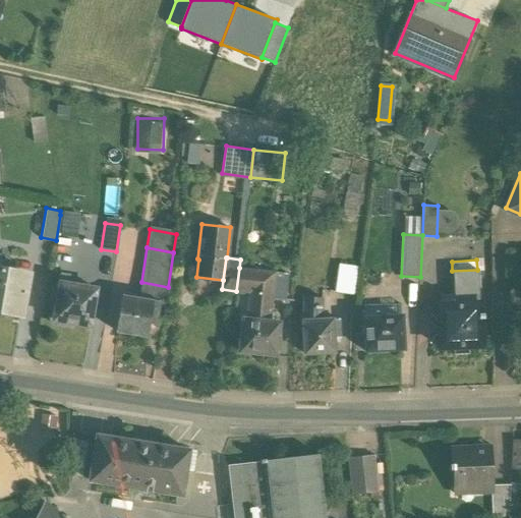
[(357,267),(339,265),(336,290),(353,293),(357,267)]
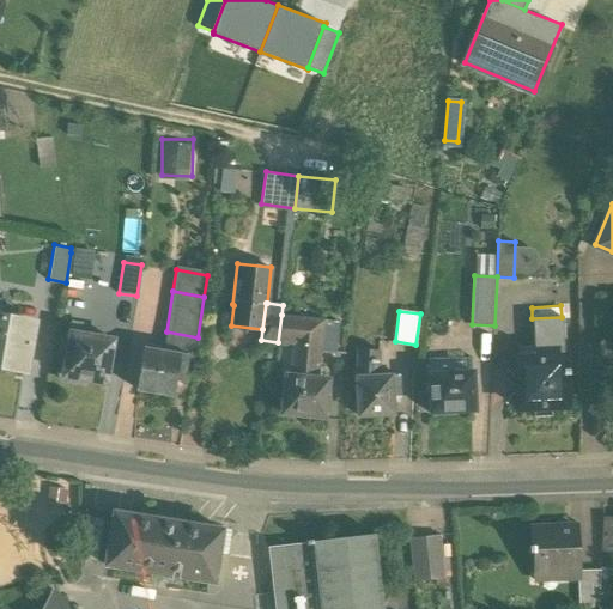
[(1,316),(0,315),(0,369),(2,369),(4,365),(23,369),(31,322),(18,318),(18,315),(4,312),(1,312),(1,316)]
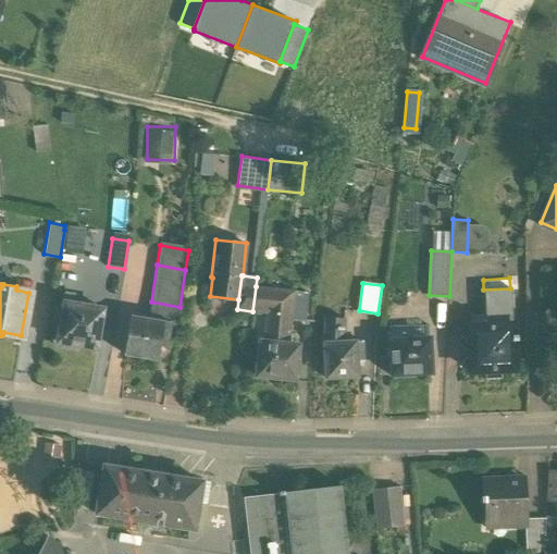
[(294,291),(256,286),(252,311),(267,312),(264,341),(288,343),(291,319),(294,291)]
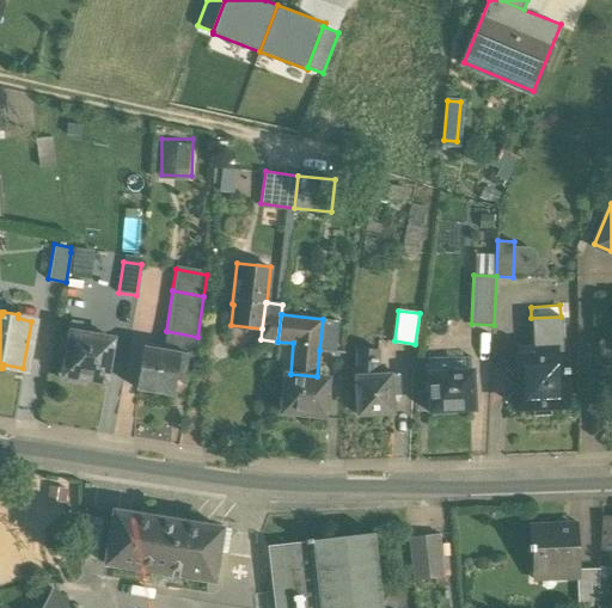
[(561,317),(531,318),(533,356),(563,355),(561,317)]
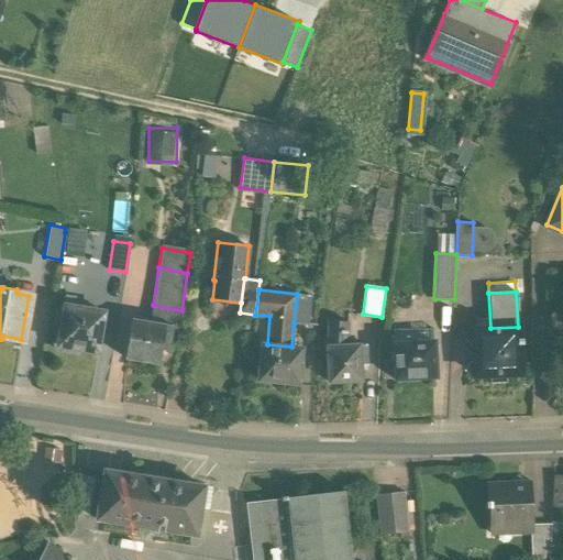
[(105,310),(75,306),(76,295),(67,294),(61,335),(58,336),(56,338),(55,340),(55,343),(56,346),(58,348),(79,351),(79,347),(98,350),(105,310)]
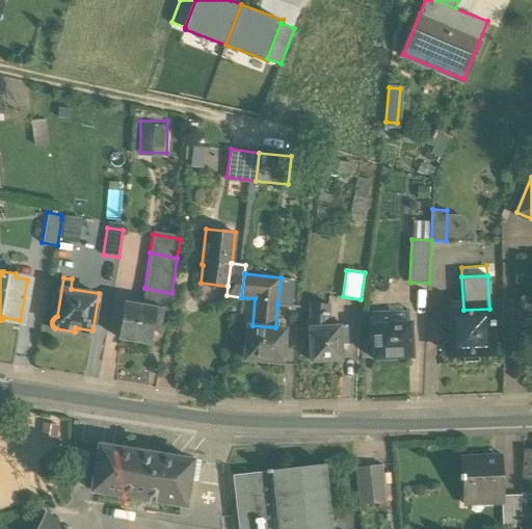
[(294,279),(281,278),(277,305),(291,306),(294,279)]
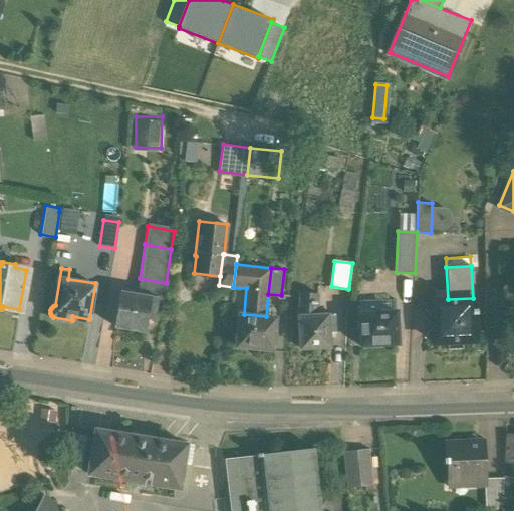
[(166,283),(140,278),(138,294),(157,297),(157,298),(163,299),(166,283)]
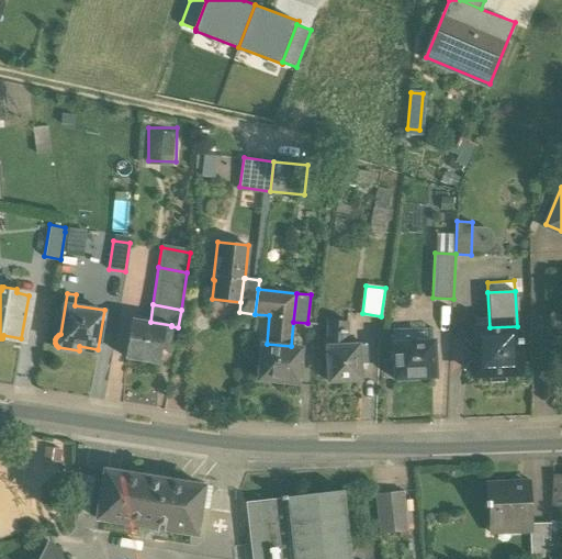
[(150,322),(131,319),(124,355),(159,360),(161,346),(168,347),(171,326),(171,325),(150,322)]
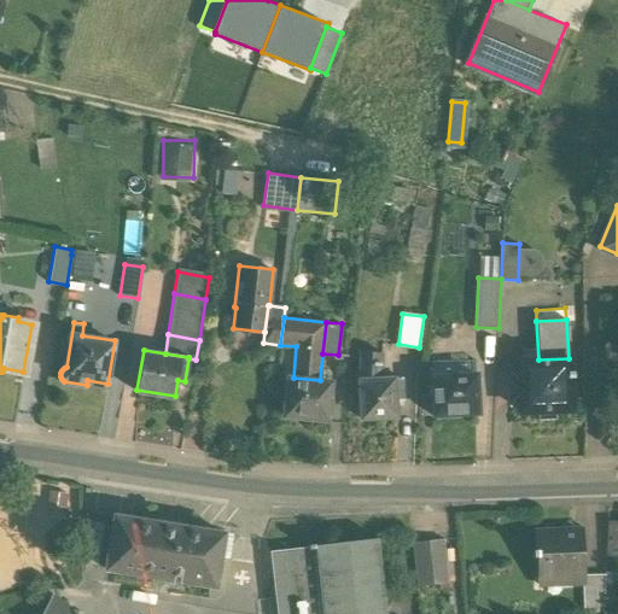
[(380,351),(359,351),(360,378),(382,376),(380,351)]
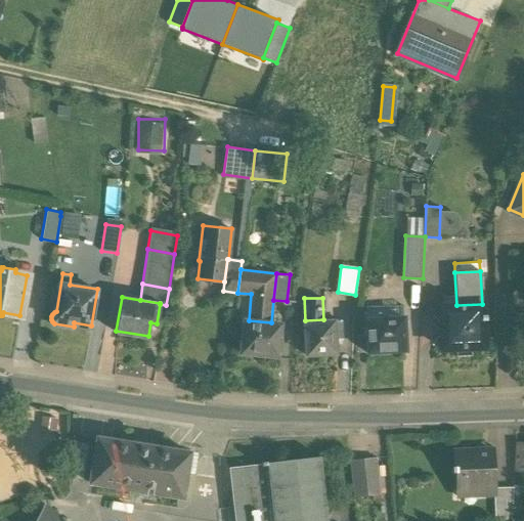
[(456,305),(440,306),(442,347),(484,345),(482,304),(456,305)]
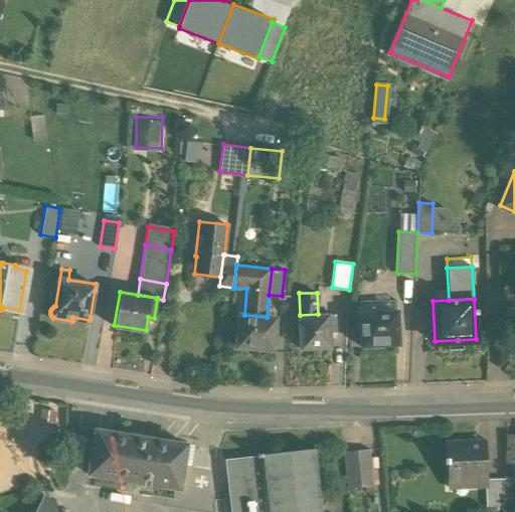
[(372,305),(368,312),(359,312),(361,344),(397,343),(396,310),(376,311),(372,305)]
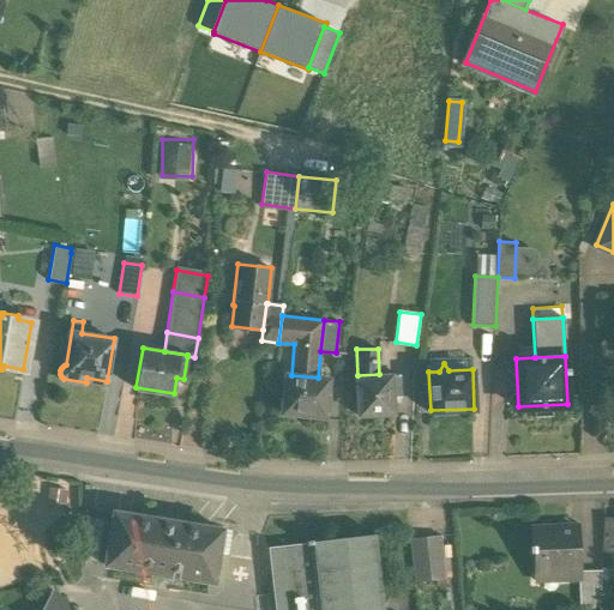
[(379,374),(357,375),(359,414),(393,412),(392,397),(399,397),(398,373),(379,374)]
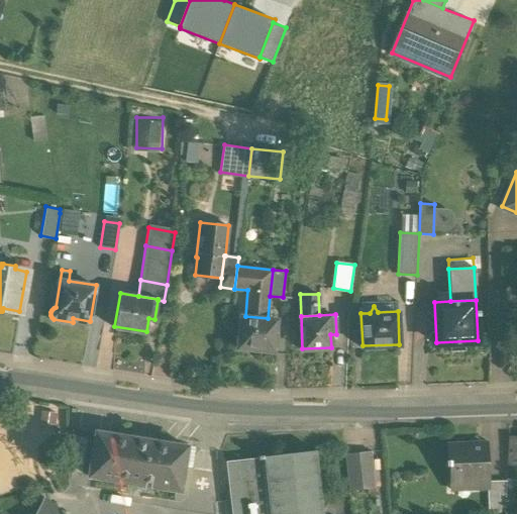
[(245,316),(240,316),(237,347),(274,351),(277,319),(268,318),(245,316)]
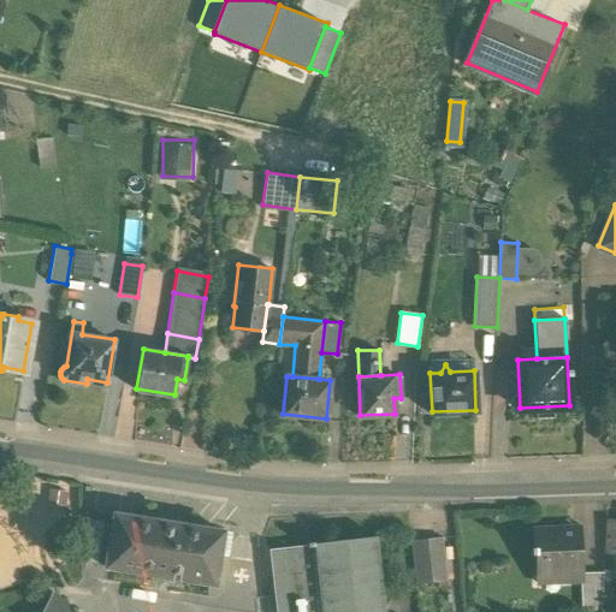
[(224,530),(114,514),(106,566),(215,583),(224,530)]
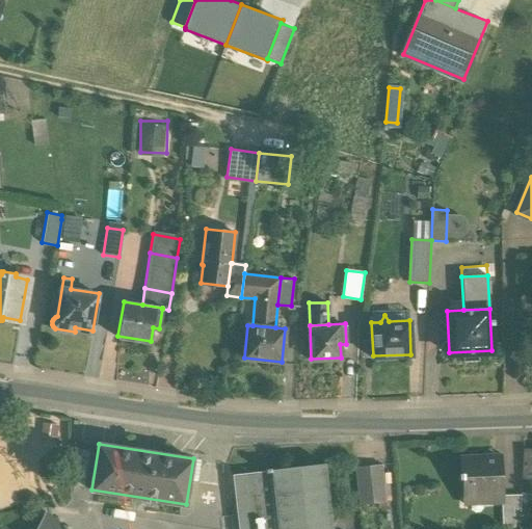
[(500,456),(460,458),(460,473),(458,473),(459,478),(462,478),(463,503),(501,501),(500,495),(501,495),(501,494),(500,456)]
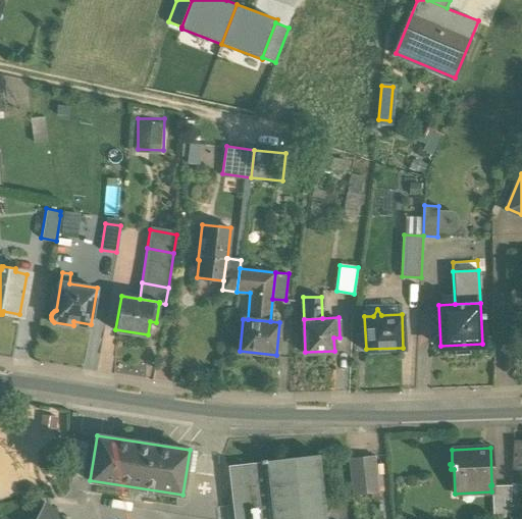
[(319,454),(266,460),(267,461),(273,518),(325,518),(319,456),(320,456),(319,454)]
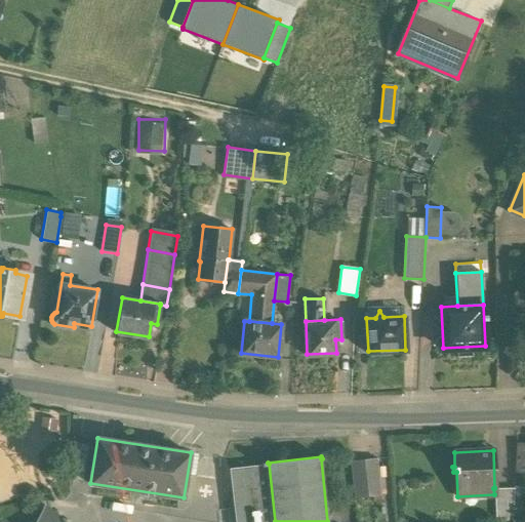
[(377,457),(351,460),(355,496),(381,493),(377,457)]
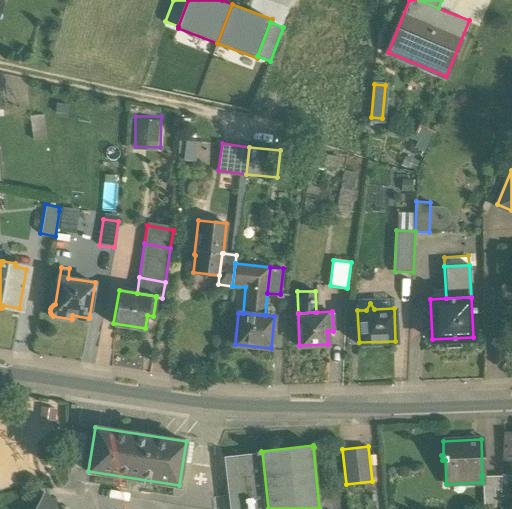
[(256,452),(224,456),(229,508),(268,508),(262,452),(262,454),(256,454),(256,452)]
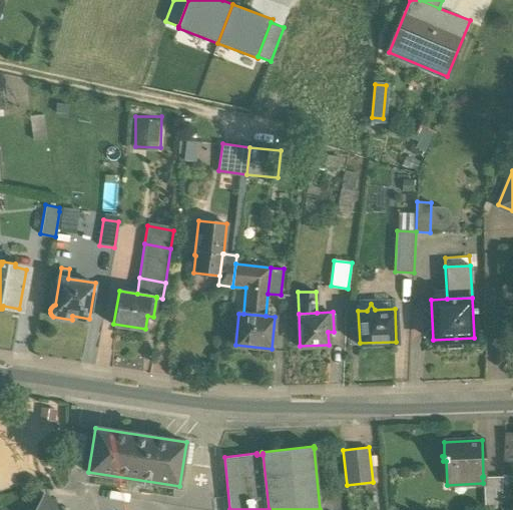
[(503,475),(483,476),(483,477),(482,477),(483,483),(483,504),(501,503),(503,475)]
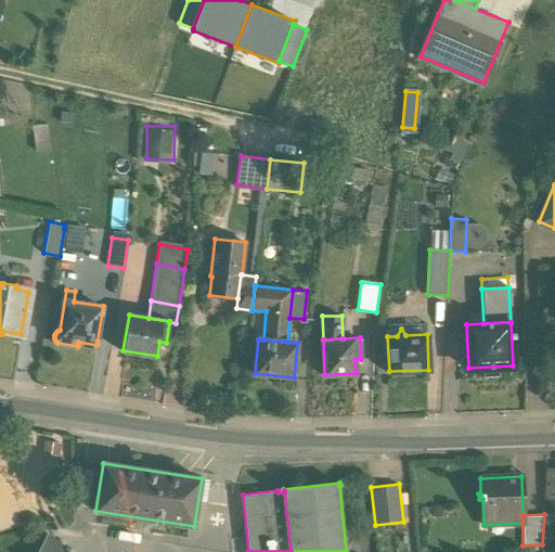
[(67,551),(48,534),(38,551),(67,551)]
